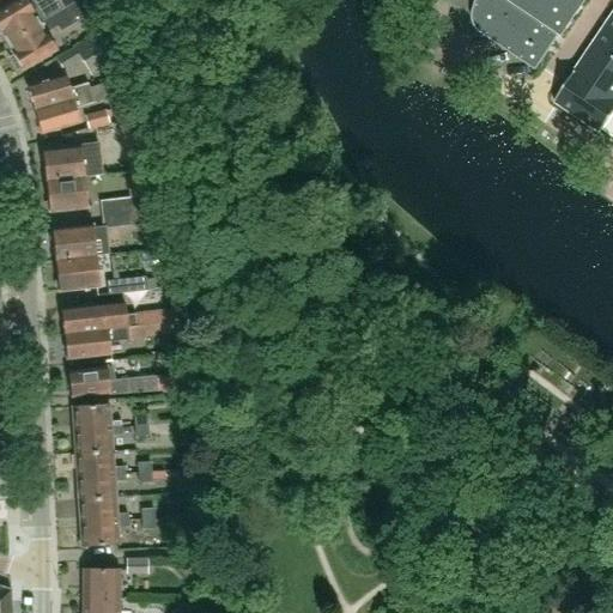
[(52,16),(62,10),(78,0),(56,0),(47,6),(42,0),(14,0),(0,8),(0,32),(6,43),(52,16)]
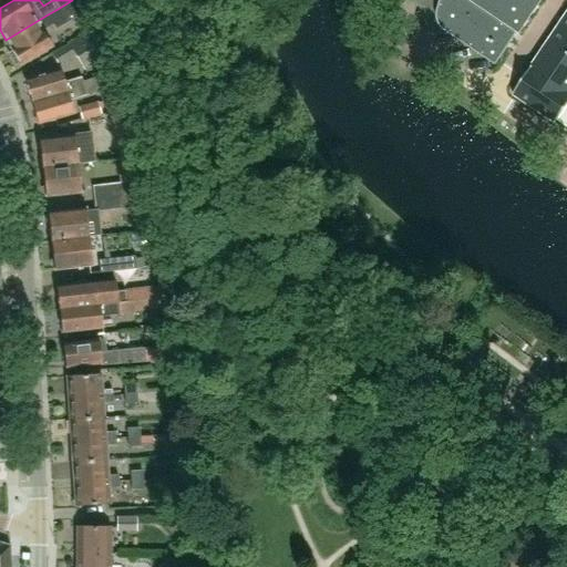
[(442,28),(444,30),(495,64),(517,32),(519,33),(543,0),(440,0),(437,9),(436,12),(436,16),(436,18),(437,21),(439,23),(441,26),(442,28)]
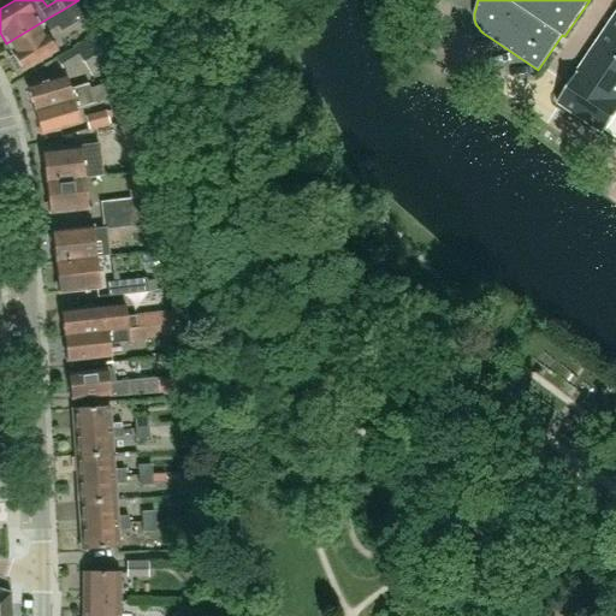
[(87,13),(78,1),(63,10),(70,22),(87,13)]
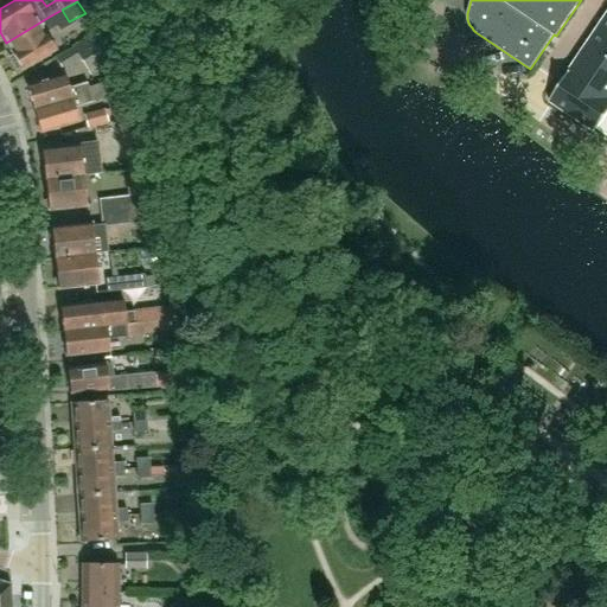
[(606,13),(606,14),(588,43),(606,55),(606,13)]
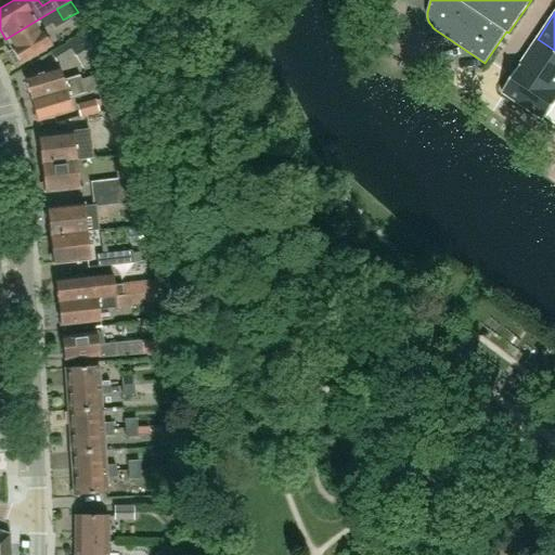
[(47,14),(5,39),(12,50),(9,52),(15,63),(18,61),(21,64),(51,46),(41,30),(53,24),(47,14)]
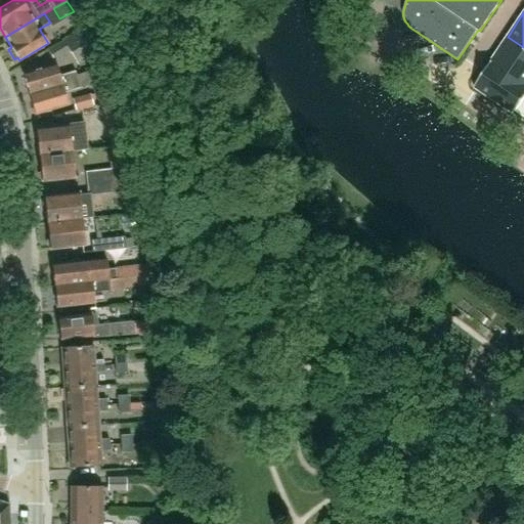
[(76,61),(97,49),(85,29),(77,34),(57,46),(62,54),(69,50),(76,61)]
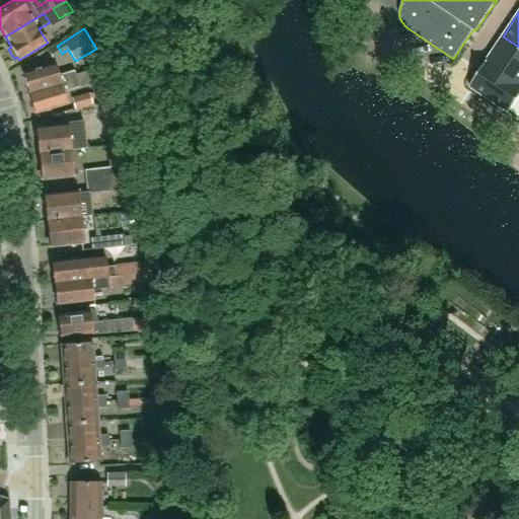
[(518,47),(503,36),(487,61),(518,82),(518,47)]
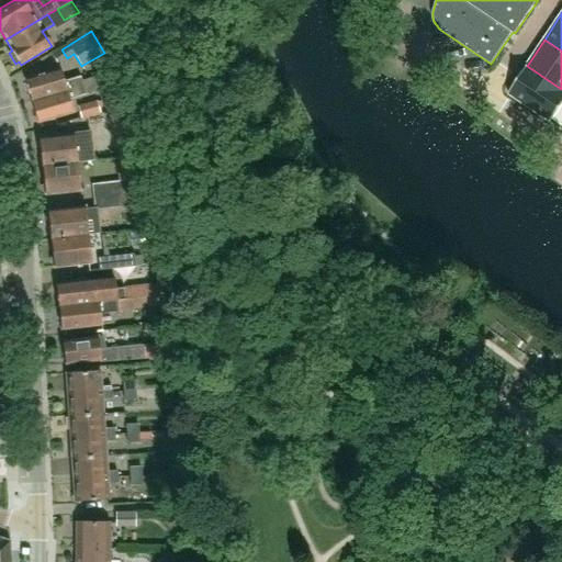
[(561,104),(561,89),(527,66),(508,92),(551,121),(561,104)]
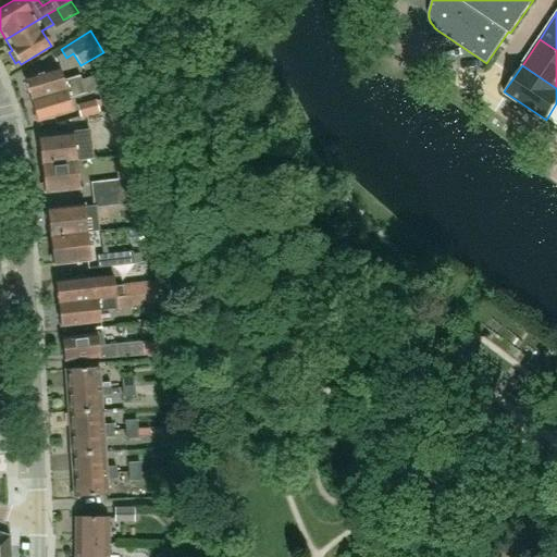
[(76,83),(82,82),(79,76),(64,81),(60,67),(24,78),(31,100),(76,86),(76,83)]
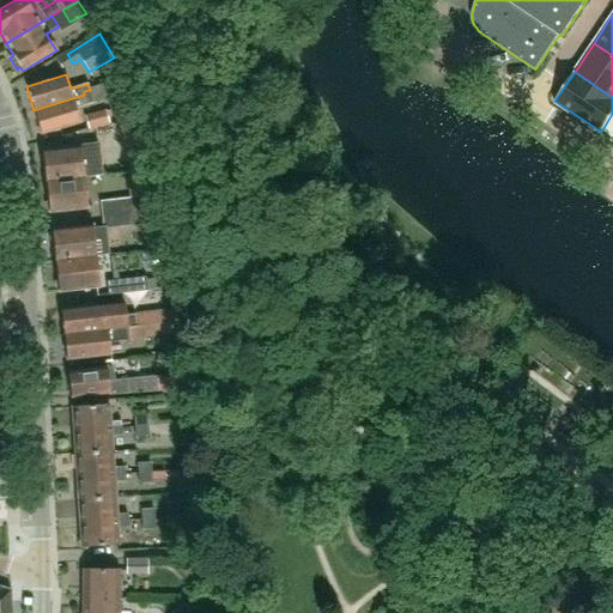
[(90,90),(84,91),(84,95),(34,110),(41,134),(80,122),(76,108),(93,103),(90,90)]
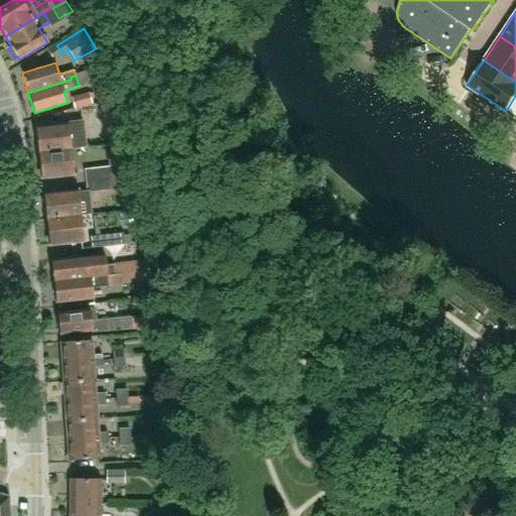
[(92,104),(89,93),(72,98),(75,108),(92,104)]
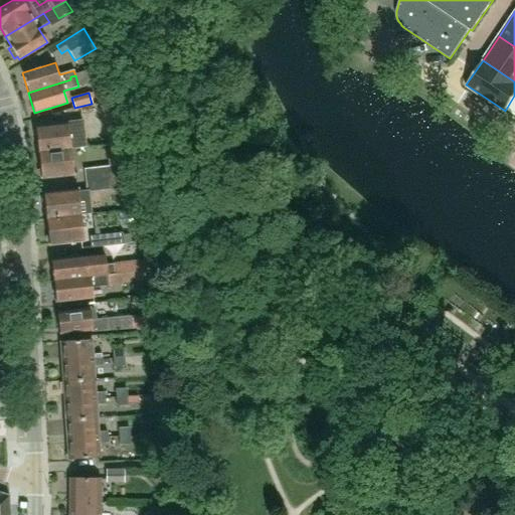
[(38,152),(70,149),(67,123),(35,126),(38,152)]
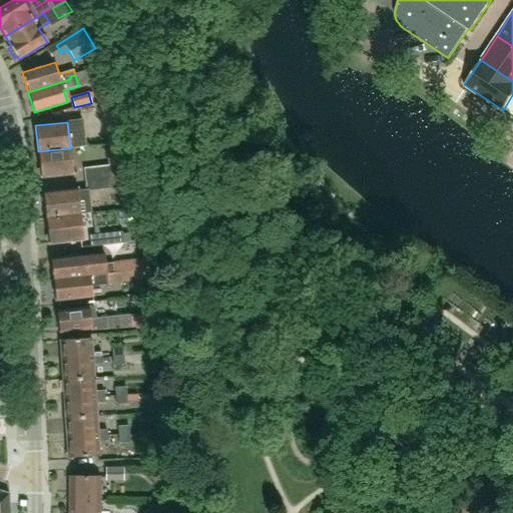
[(83,168),(85,179),(131,174),(129,163),(127,141),(111,143),(113,165),(83,168)]
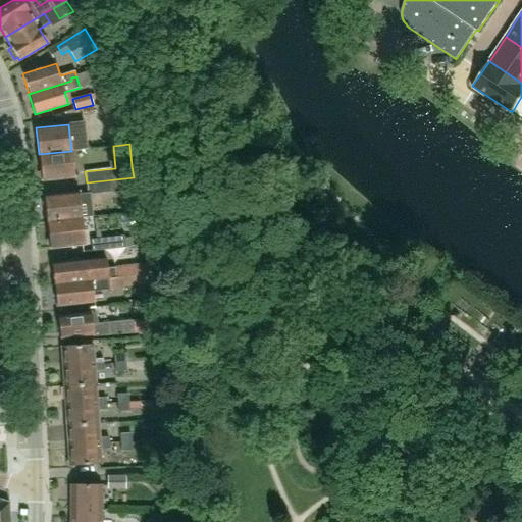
[(71,151),(39,154),(42,180),(74,176),(71,151)]
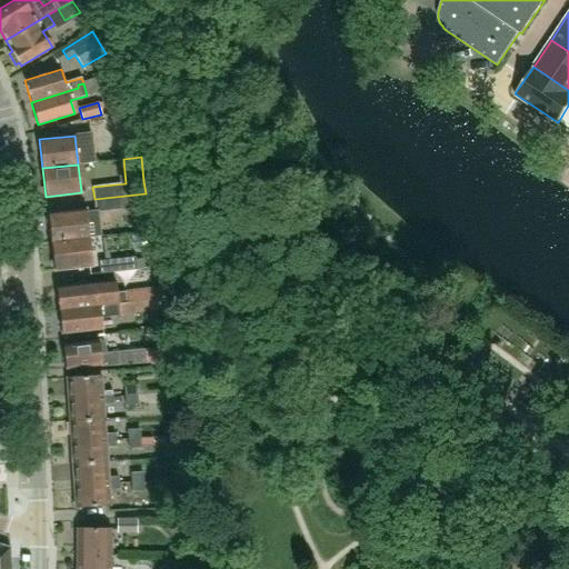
[(131,208),(147,206),(146,193),(95,199),(96,212),(131,209),(131,208)]
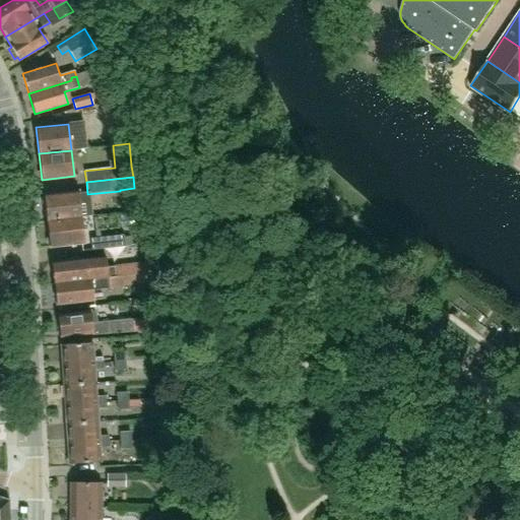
[(47,221),(81,217),(78,191),(44,195),(47,221)]
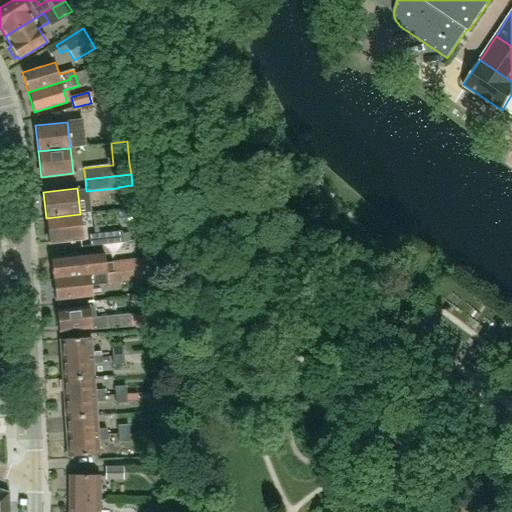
[(80,214),(46,218),(49,243),(83,239),(80,214)]
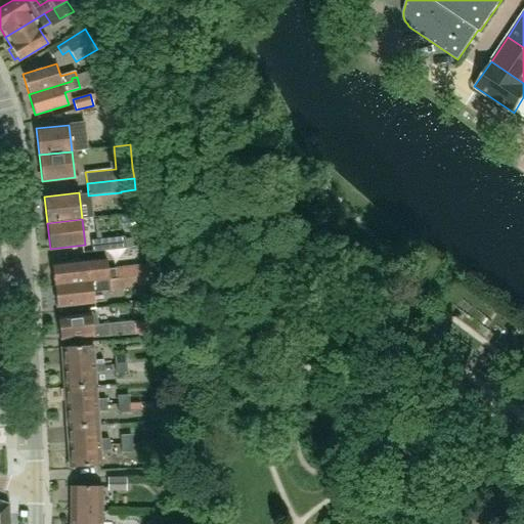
[(136,231),(137,245),(144,245),(143,230),(136,231)]
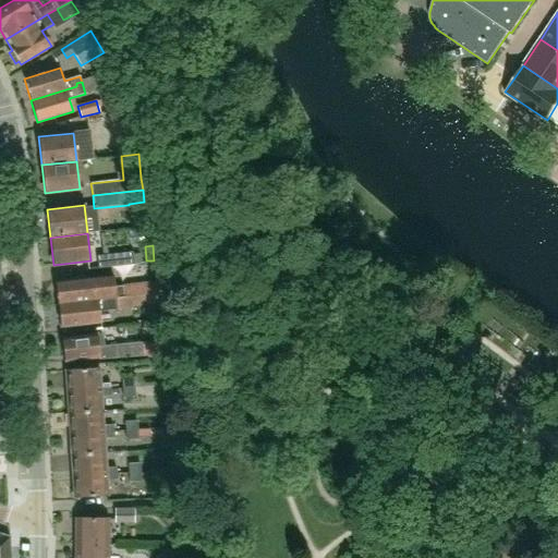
[(118,253),(118,252),(96,255),(97,268),(120,265),(123,265),(134,263),(133,252),(122,253),(118,253)]
